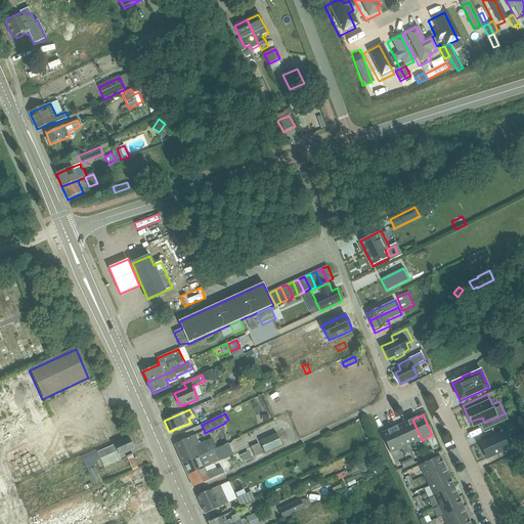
[(402,424),(411,444),(422,440),(412,420),(402,424)]
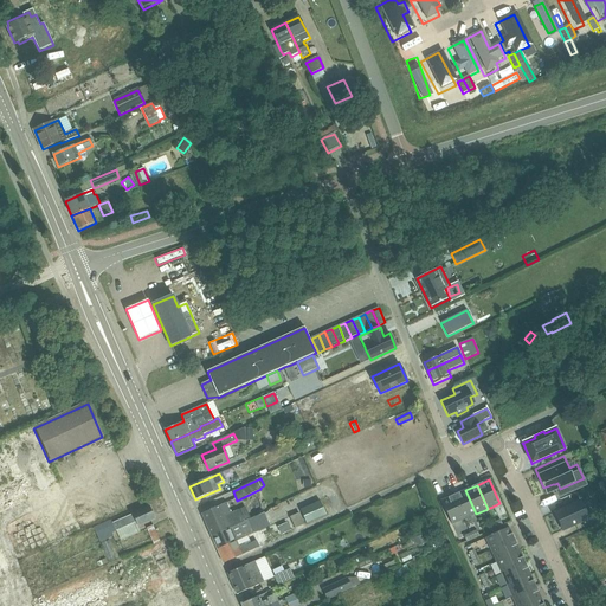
[(465,490),(453,496),(464,520),(476,514),(465,490)]
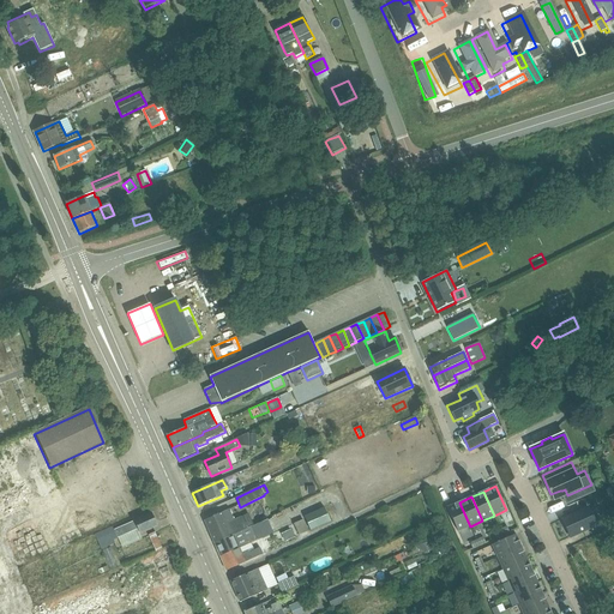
[(459,503),(447,507),(458,533),(470,527),(459,503)]
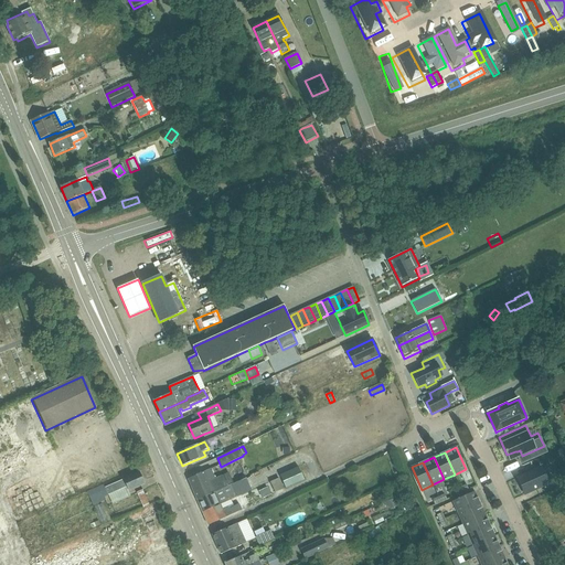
[(541,467),(516,478),(524,496),(548,484),(541,467)]
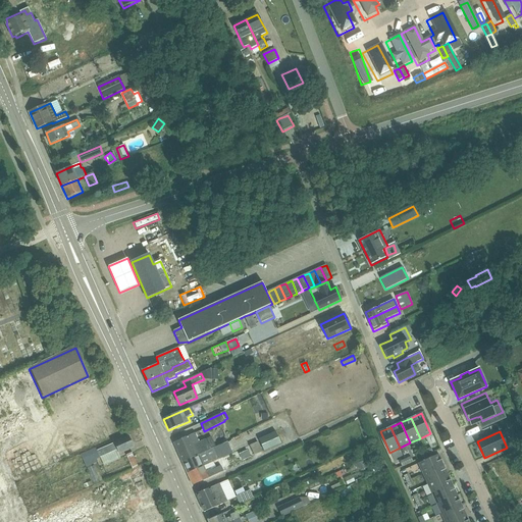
[(276,432),(259,439),(264,451),(281,444),(276,432)]
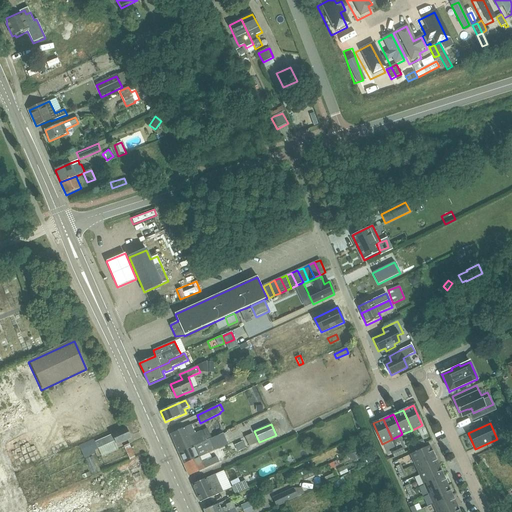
[(179,430),(170,434),(178,453),(209,439),(211,438),(210,435),(204,437),(201,431),(200,432),(195,434),(191,425),(179,430)]
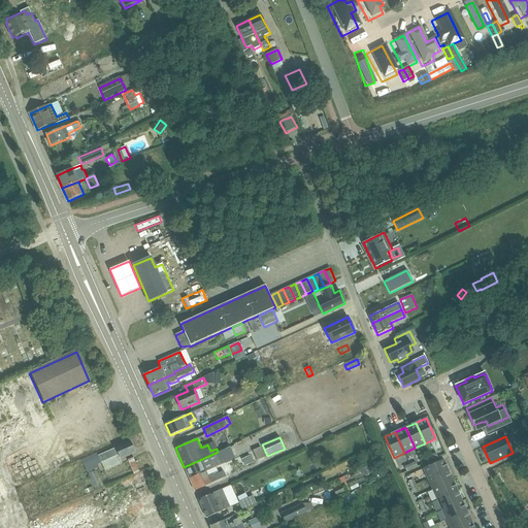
[(119,456),(120,458),(135,452),(131,442),(98,456),(101,463),(119,456)]
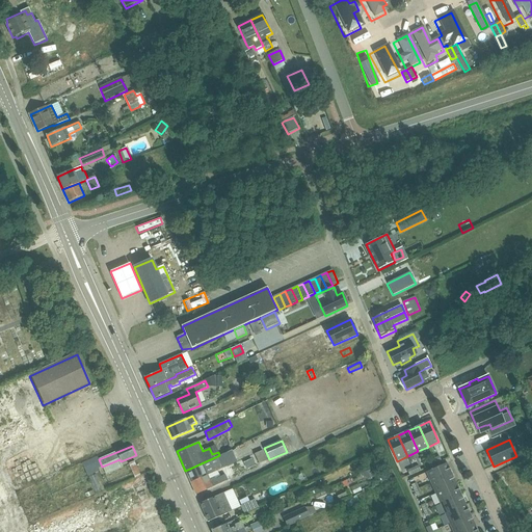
[(217,456),(185,471),(190,482),(207,475),(217,471),(219,470),(237,461),(232,450),(219,455),(217,456)]
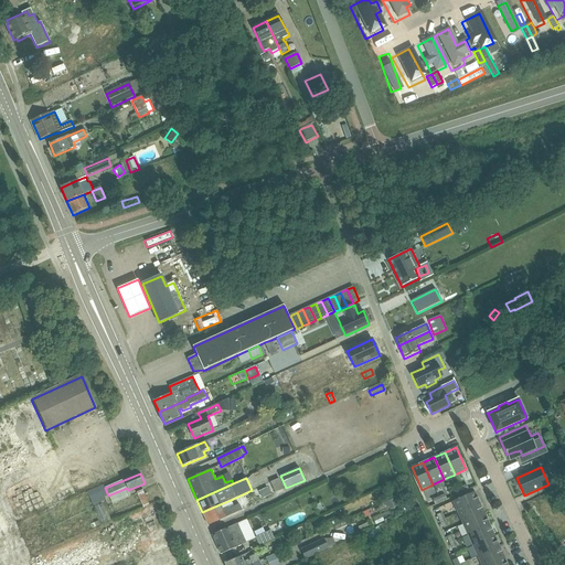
[(284,489),(279,479),(278,479),(270,482),(275,493),(284,489)]
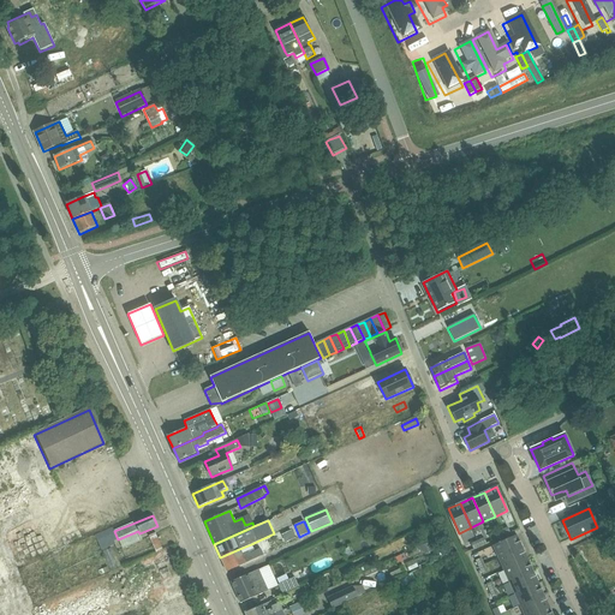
[(114,544),(113,541),(115,539),(113,535),(115,533),(113,529),(95,536),(101,550),(114,544)]
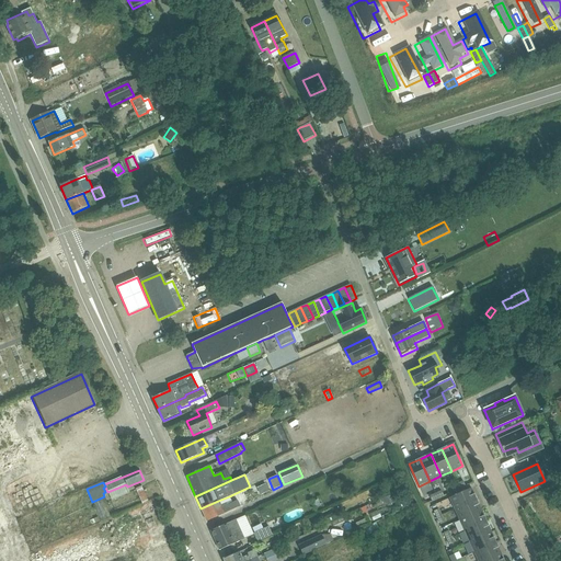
[(265,484),(258,488),(262,495),(268,491),(265,484)]
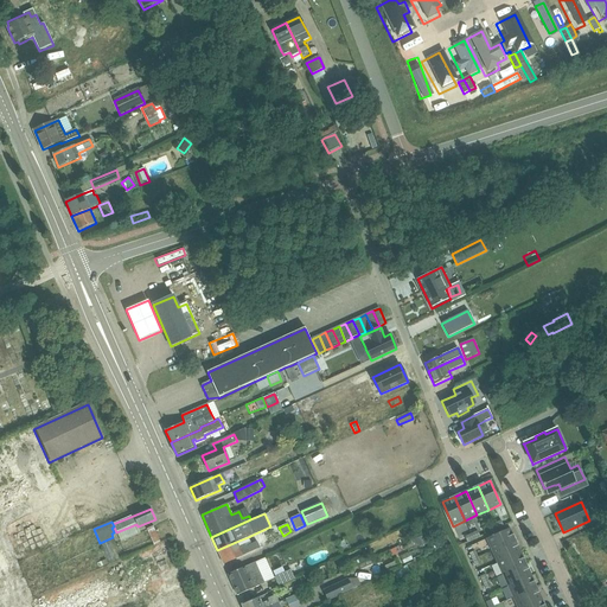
[(153,526),(146,529),(151,545),(158,543),(153,526)]
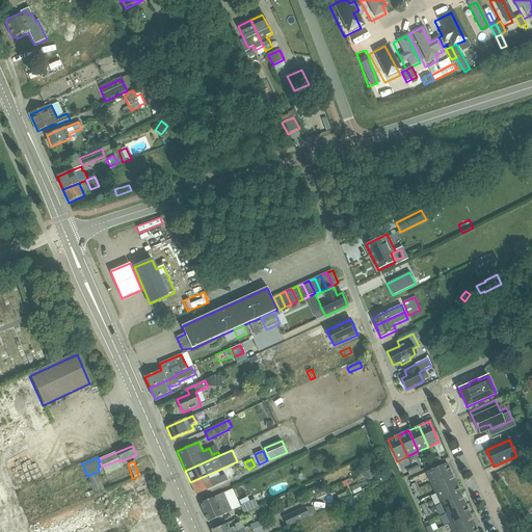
[(431,483),(452,474),(447,463),(426,473),(431,483)]
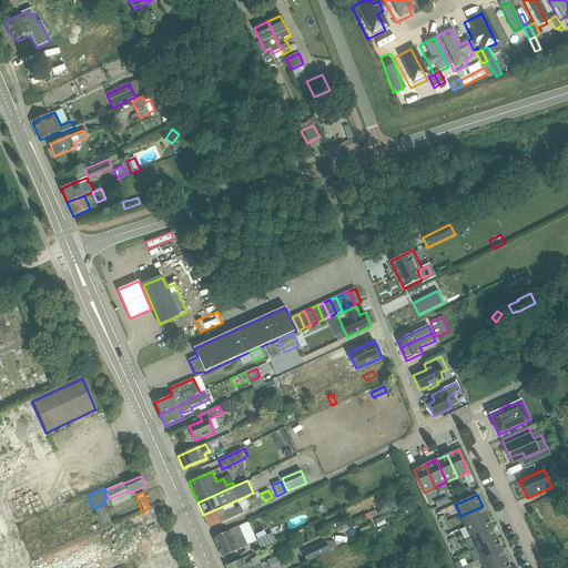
[(399,507),(404,505),(402,499),(397,501),(389,505),(393,513),(401,509),(399,507)]
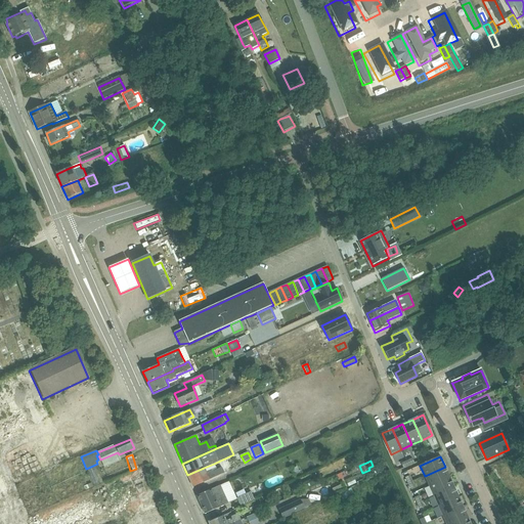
[(204,468),(187,475),(193,487),(224,474),(222,468),(217,470),(214,464),(204,468)]
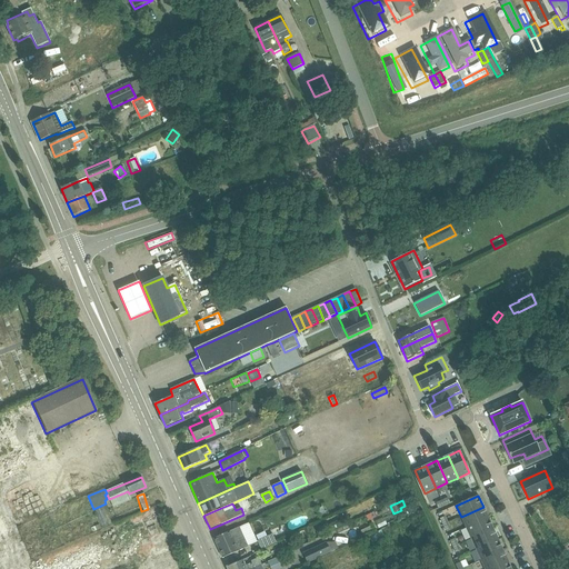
[(461,517),(466,528),(488,518),(483,507),(461,517)]
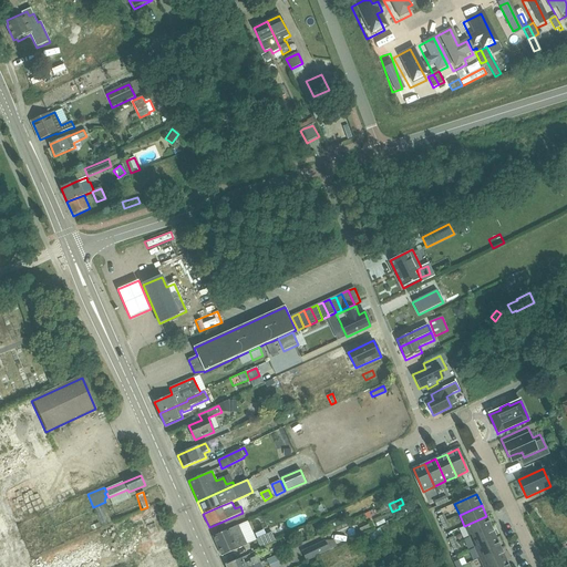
[(155,511),(137,514),(140,526),(157,522),(155,511)]
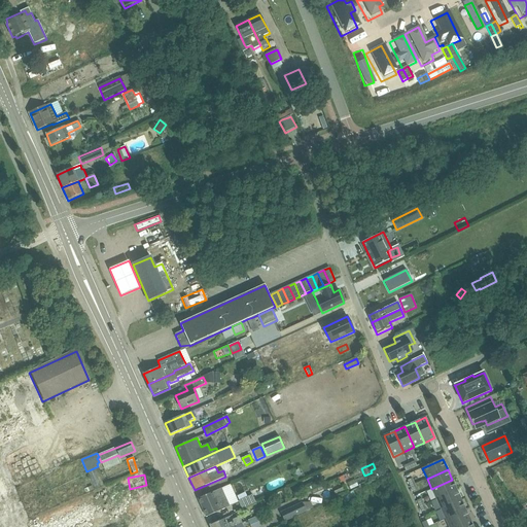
[(436,499),(457,490),(452,480),(431,489),(436,499)]
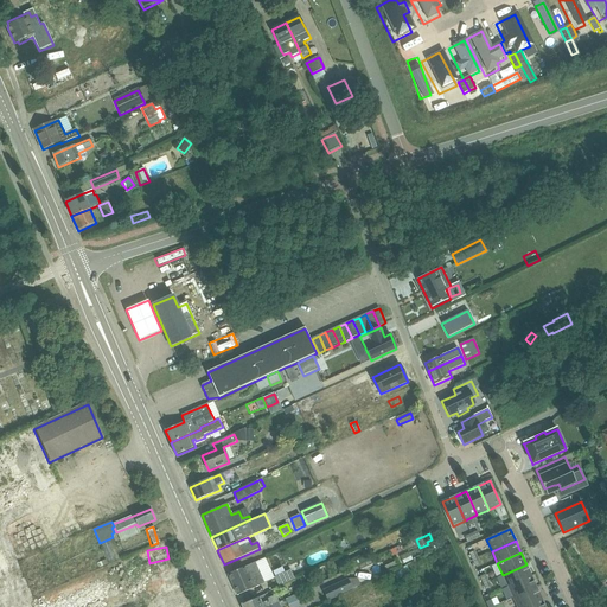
[(362,555),(347,561),(351,568),(365,562),(362,555)]
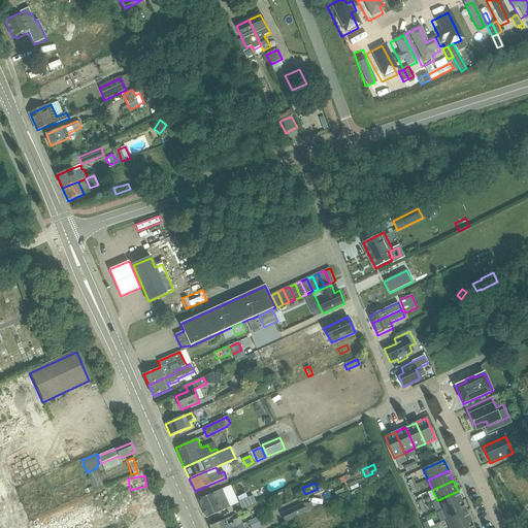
[(222,489),(198,500),(206,519),(230,507),(222,489)]
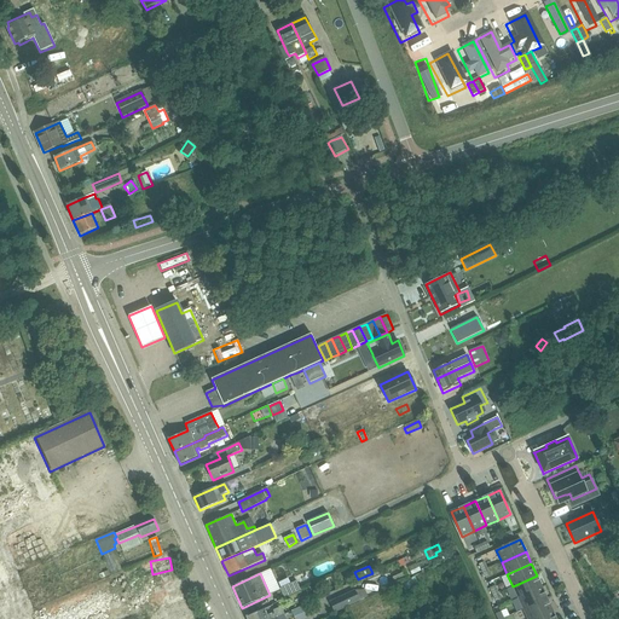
[(499,577),(505,588),(510,584),(505,574),(499,577)]
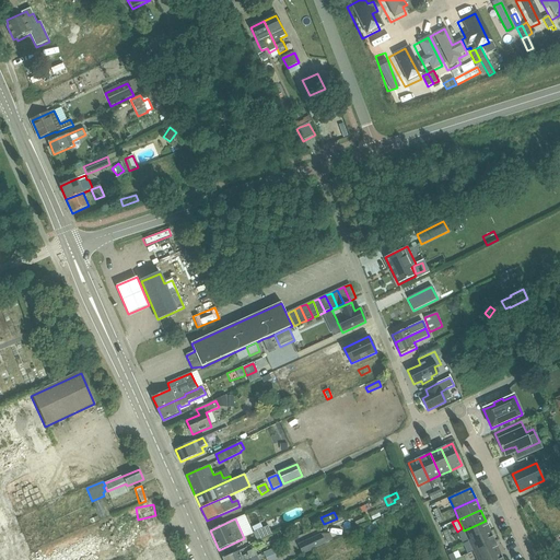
[(468,541),(490,532),(486,521),(464,531),(468,541)]
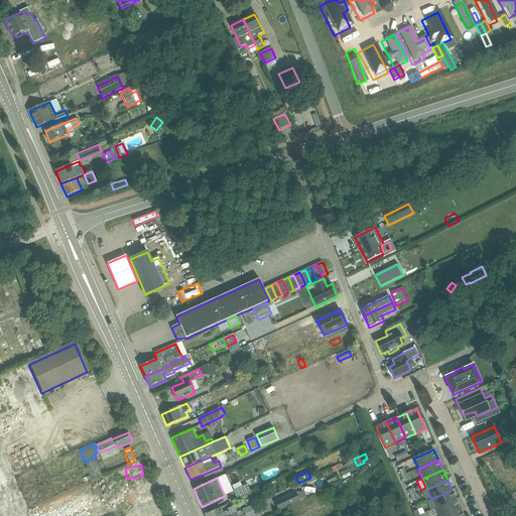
[(330,489),(333,496),(342,492),(340,489),(347,486),(346,482),(330,489)]
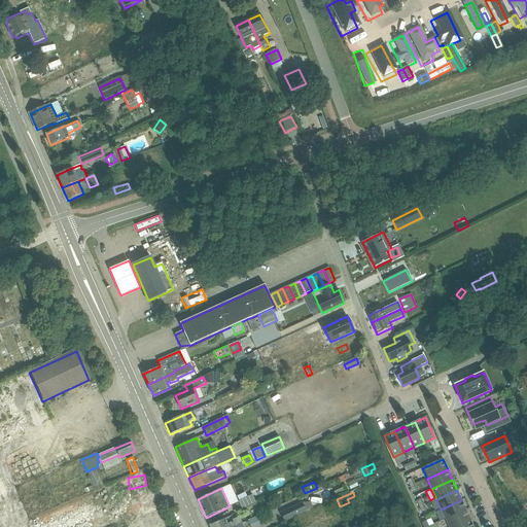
[(252,495),(238,501),(242,510),(256,503),(252,495)]
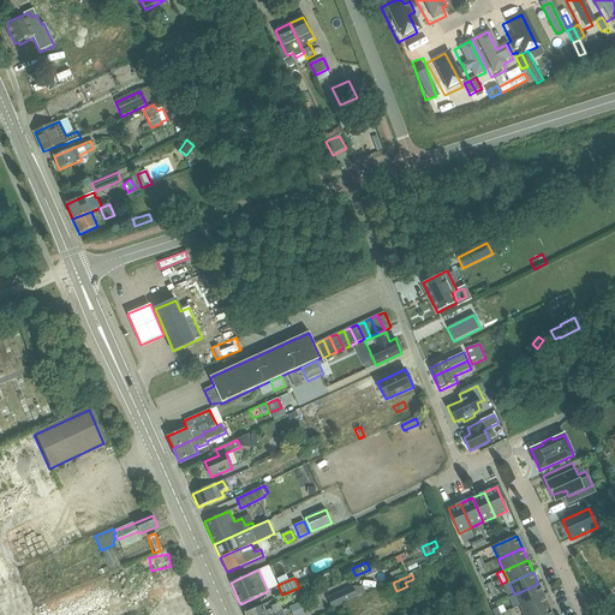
[(520,605),(544,595),(538,584),(514,595),(520,605)]
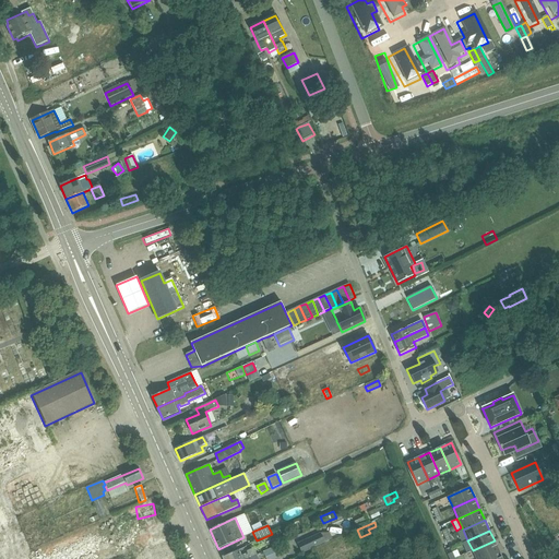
[(321,533),(298,544),(302,554),(325,543),(321,533)]
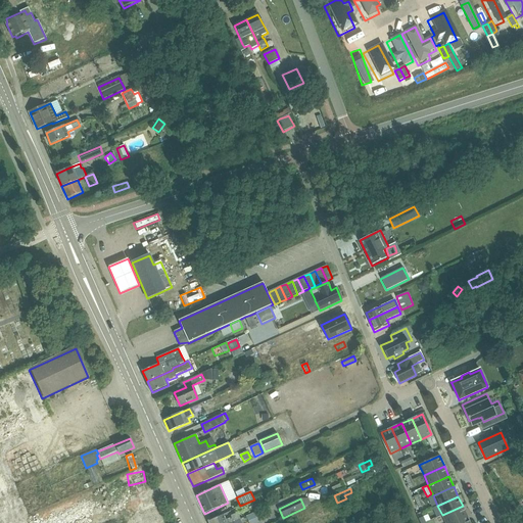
[(442,515),(444,522),(452,522),(467,516),(463,506),(442,515)]
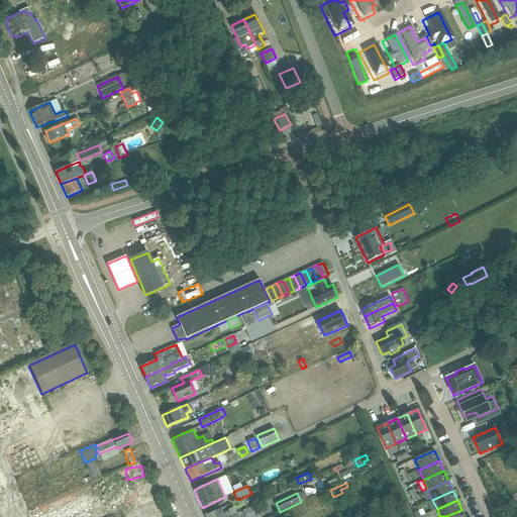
[(206,516),(229,516),(237,514),(234,507),(228,510),(229,512),(223,514),(221,509),(206,516)]
